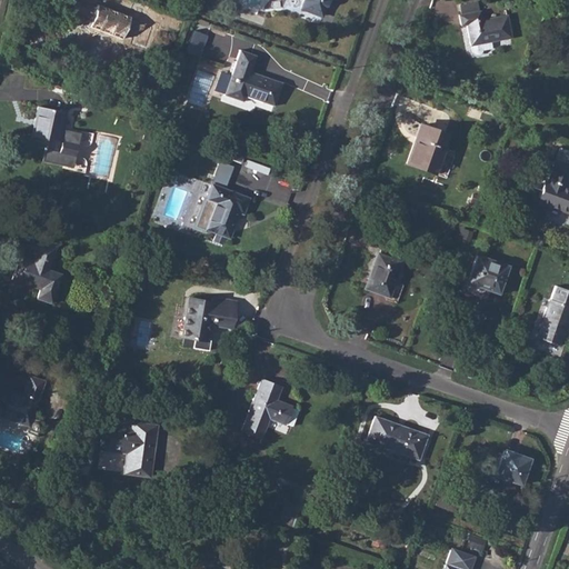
[(303,0),(300,8),(321,16),(327,0),(303,0)]
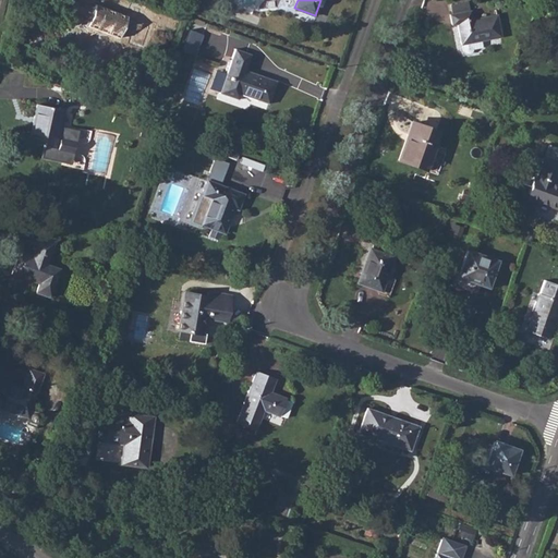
[(83,23),(75,43),(93,49),(96,39),(113,46),(117,37),(118,38),(126,15),(95,4),(87,25),(83,23)]
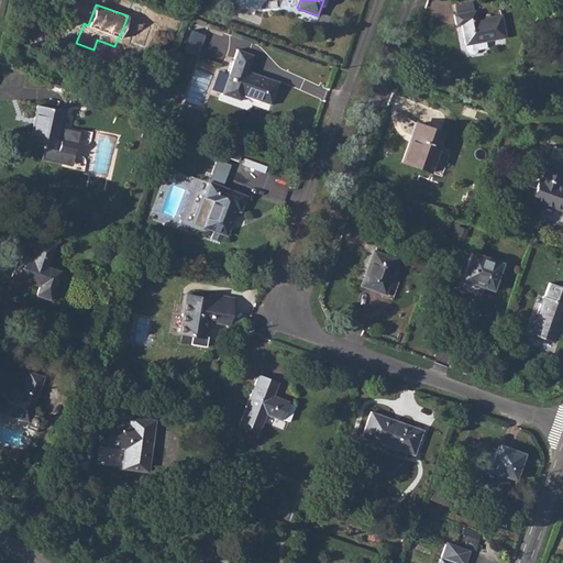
[(473,12),(454,15),(456,25),(462,24),(466,51),(468,53),(471,54),(474,53),(475,51),(476,48),(485,47),(484,41),(504,37),(499,15),(475,20),(473,12)]
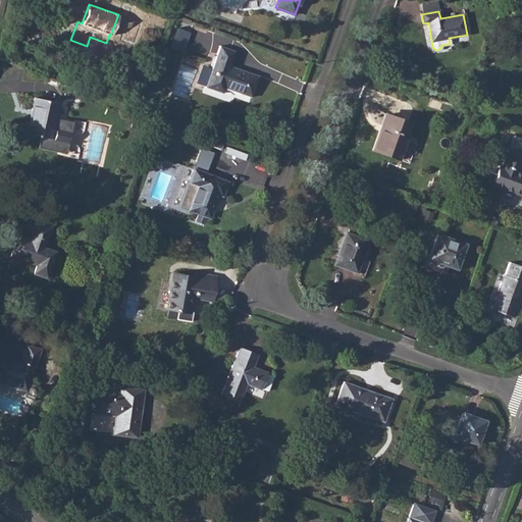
[(187,43),(173,38),(169,48),(183,53),(187,43)]
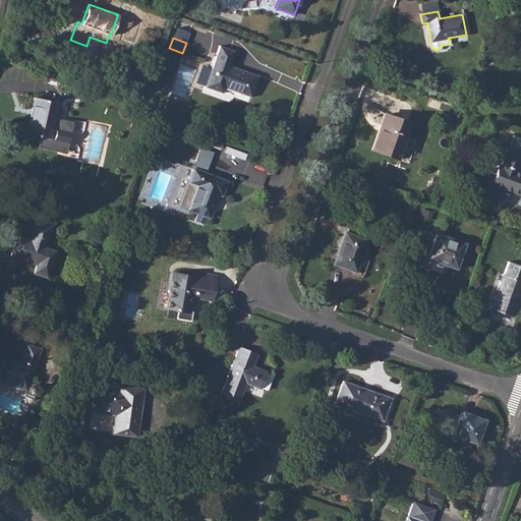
[(212,69),(206,87),(221,92),(223,87),(249,96),(256,76),(228,66),(233,52),(220,47),(212,69)]
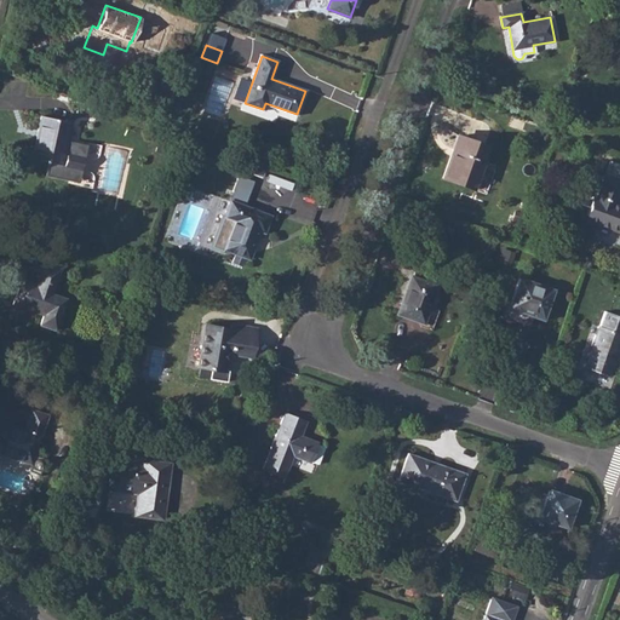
[(40,115),(30,159),(47,162),(45,174),(69,181),(79,173),(82,153),(78,144),(64,141),(69,121),(40,115)]
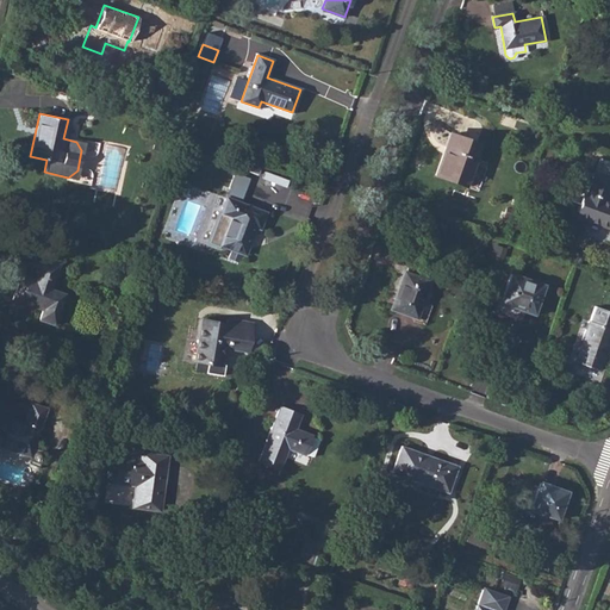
[(443,153),(435,174),(465,186),(475,159),(472,157),(477,143),(452,134),(446,153),(443,153)]
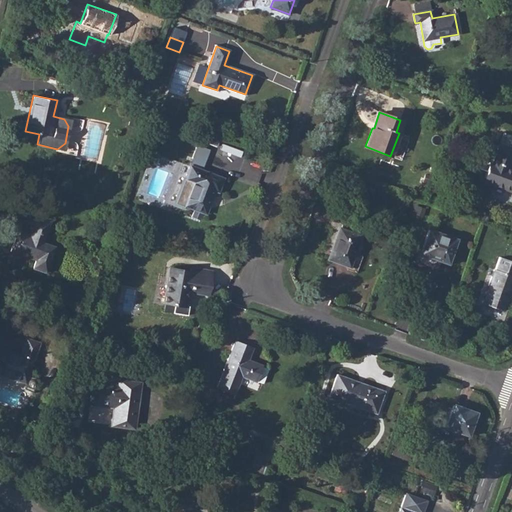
[(488,163),(482,181),(511,191),(511,170),(506,169),(511,150),(497,145),(491,164),(488,163)]
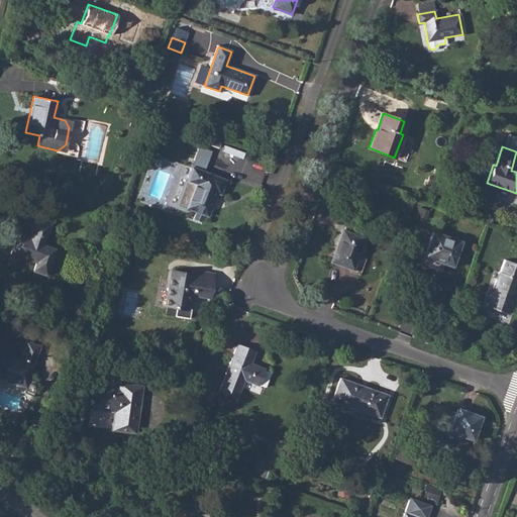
[(190,168),(185,182),(194,185),(186,207),(207,216),(216,193),(219,194),(224,180),(190,168)]
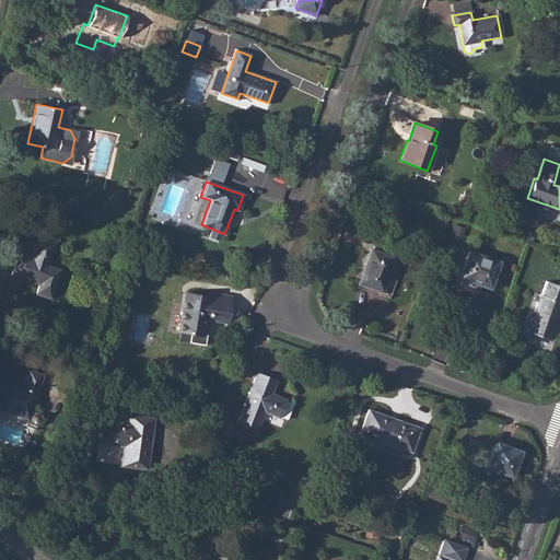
[(19,254),(12,276),(39,286),(36,295),(48,299),(58,271),(46,267),(54,243),(38,237),(33,253),(37,254),(35,259),(19,254)]
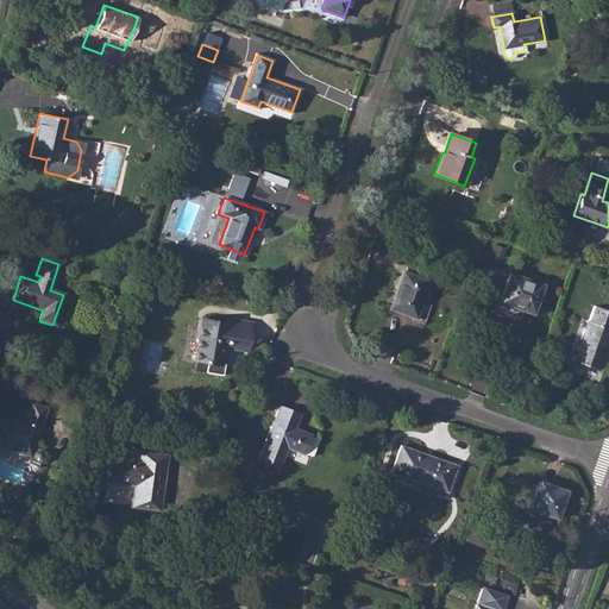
[(402,272),(389,308),(414,318),(427,281),(402,272)]
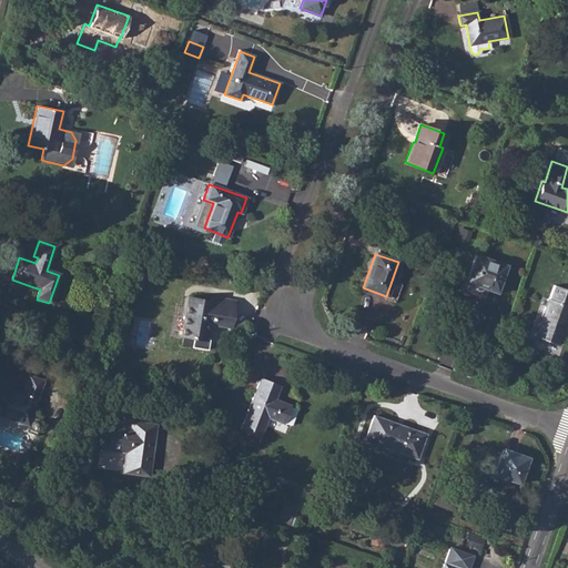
[(475,254),(466,281),(496,292),(505,265),(475,254)]
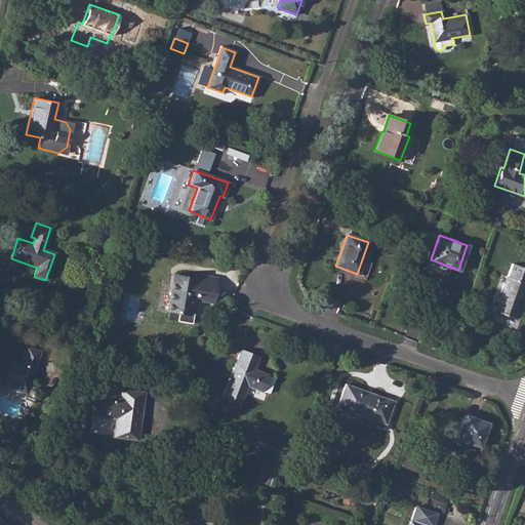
[(524,268),(511,263),(493,312),(515,319),(524,289),(524,268)]
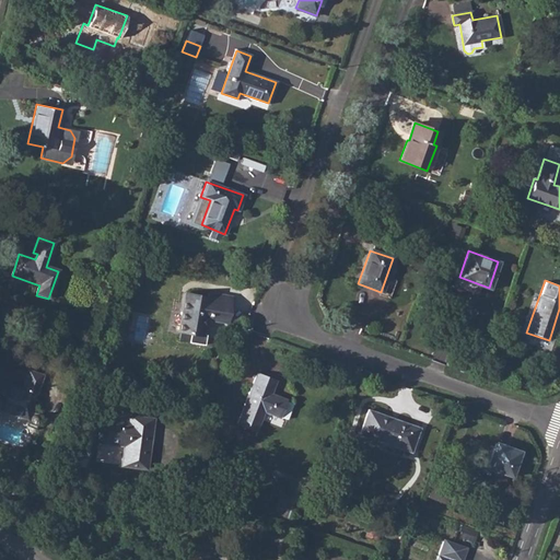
[(185,293),(178,331),(201,335),(205,318),(226,322),(230,296),(207,292),(207,298),(185,293)]
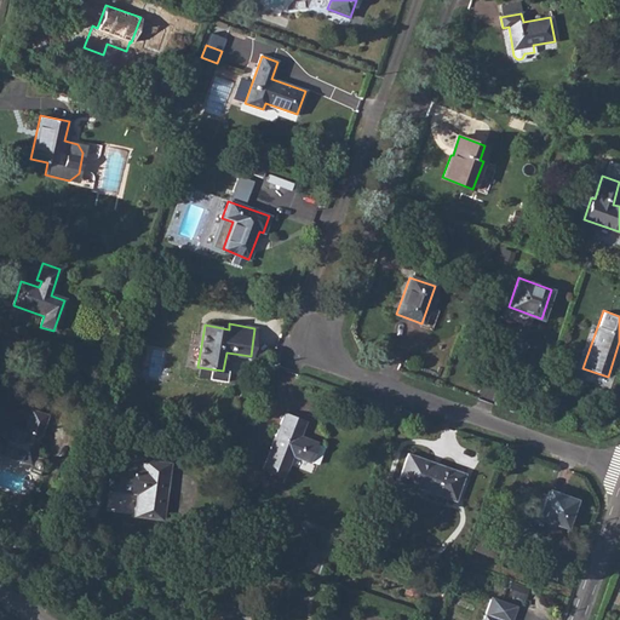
[(0,452),(30,463),(34,454),(47,414),(30,409),(24,428),(0,420),(0,452)]
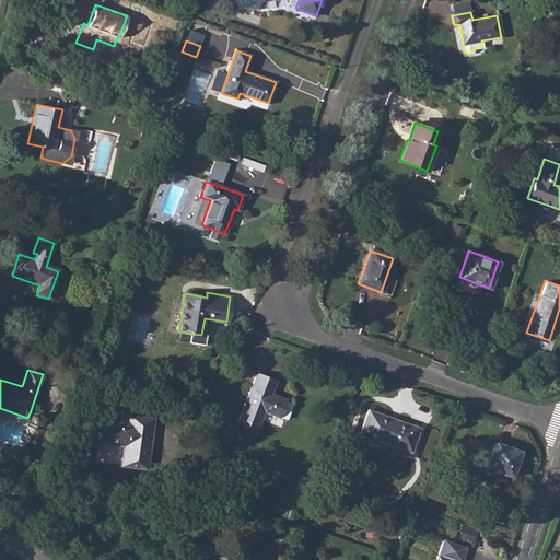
[(254,373),(235,423),(255,431),(263,411),(278,418),(279,416),(286,419),(291,404),(283,400),(284,399),(264,392),(269,378),(254,373)]
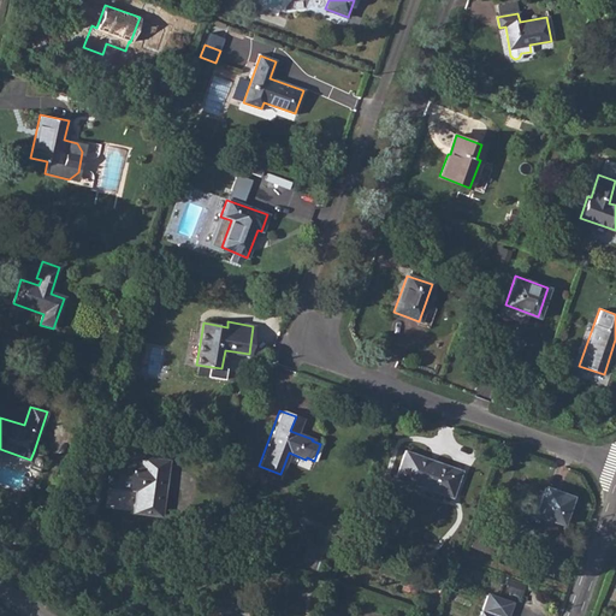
[(406,451),(396,477),(451,496),(460,471),(406,451)]
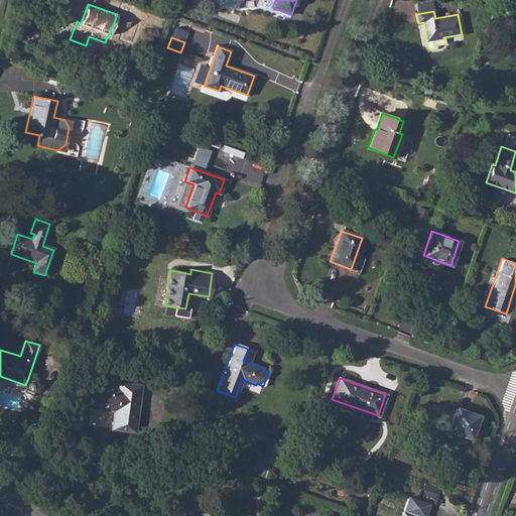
[(94,384),(91,406),(115,410),(112,427),(134,430),(140,386),(118,383),(117,387),(94,384)]
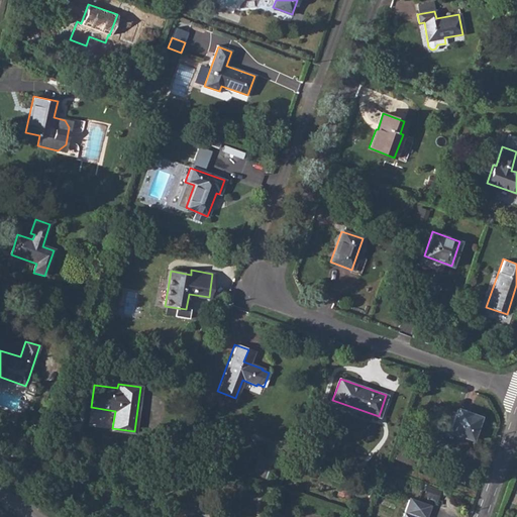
[(457,409),(449,431),(472,439),(480,416),(457,409)]
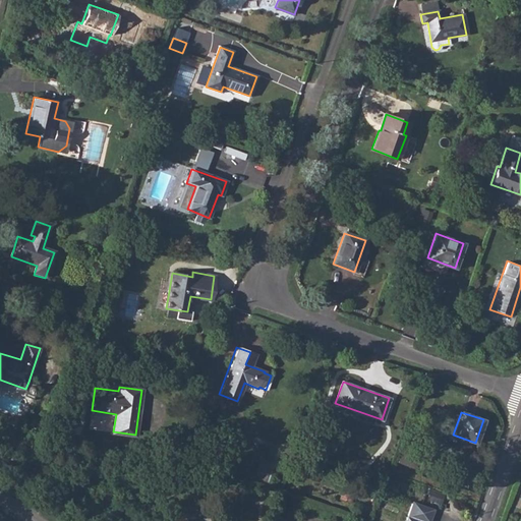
[(402,451),(397,463),(415,469),(419,457),(402,451)]
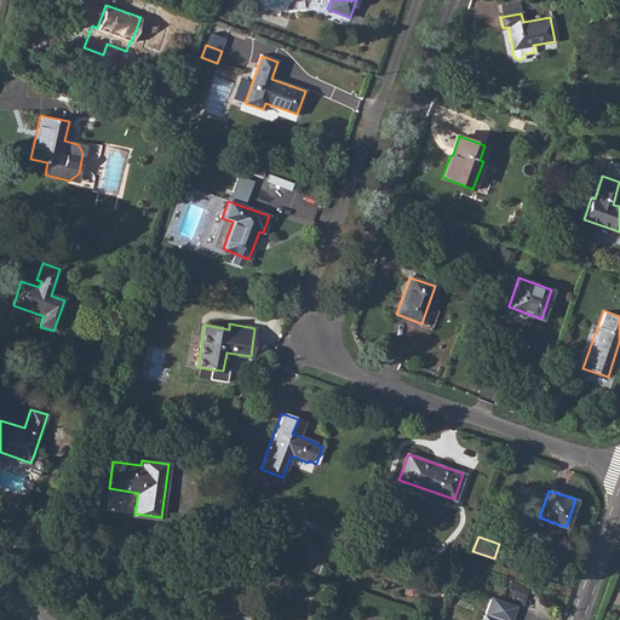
[(512,583),(507,593),(523,600),(528,589),(512,583)]
